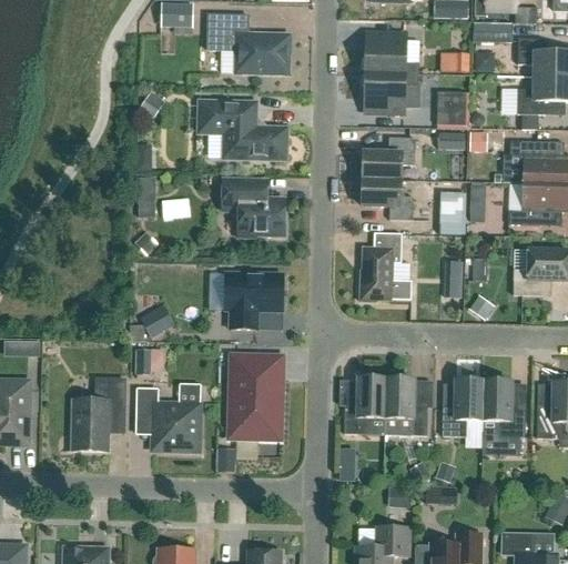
[(453,0),(453,16),(468,16),(468,0),(453,0)]
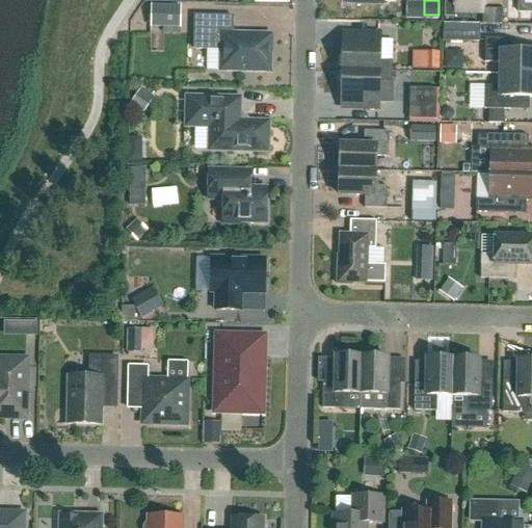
[(483,12),(483,0),(453,0),(453,11),(483,12)]
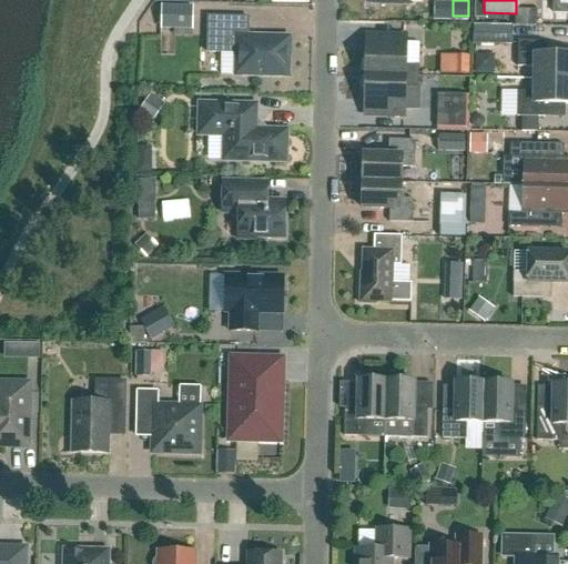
[(192,19),(193,2),(162,2),(161,24),(174,24),(175,18),(192,19)]
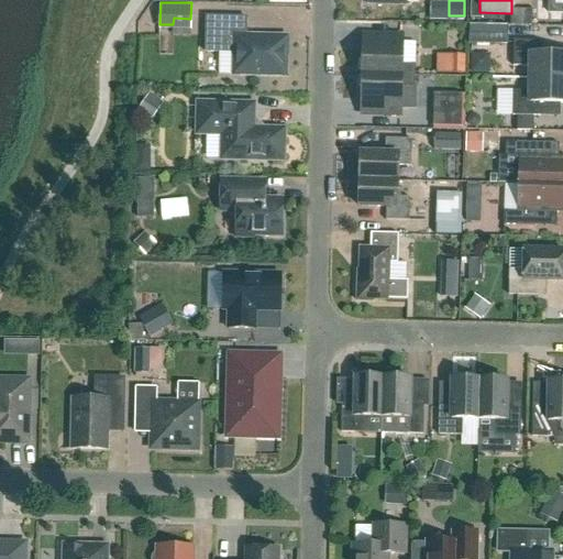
[(285,72),(286,34),(246,33),(246,14),(207,13),(206,47),(235,48),(234,70),(285,72)]
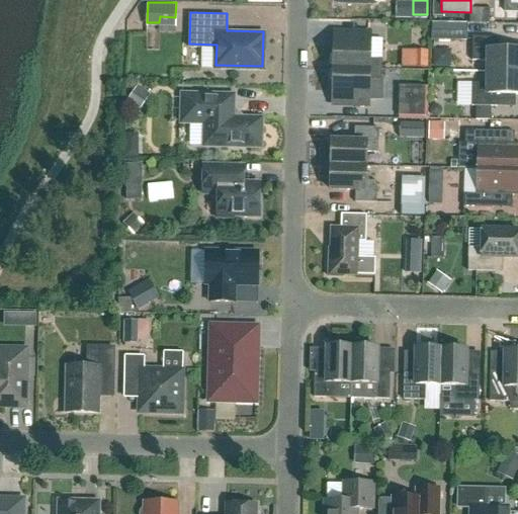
[(465,38),(465,21),(431,20),(430,37),(465,38)]
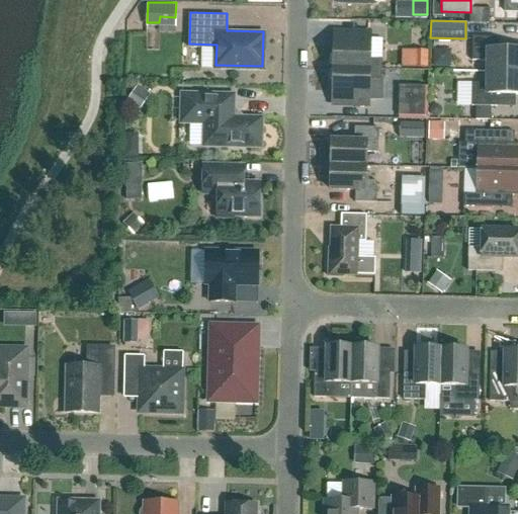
[(333,65),(381,66),(382,56),(369,56),(370,29),(334,28),(333,65)]
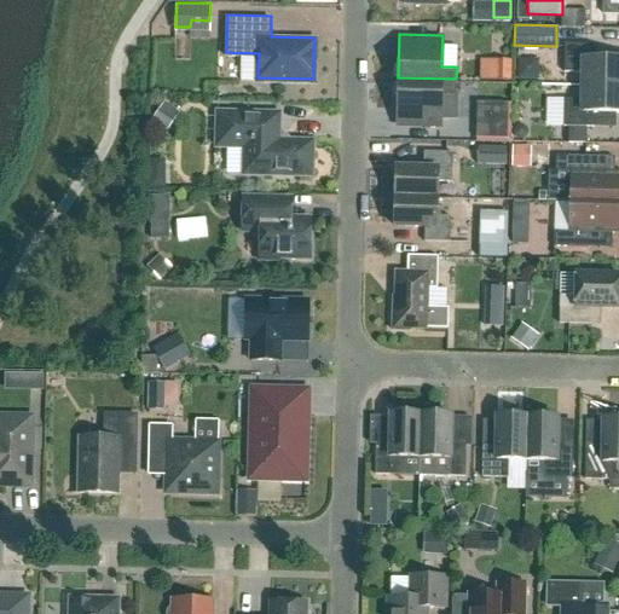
[(582,82),(618,82),(618,56),(595,56),(595,41),(565,40),(565,69),(583,69),(582,82)]
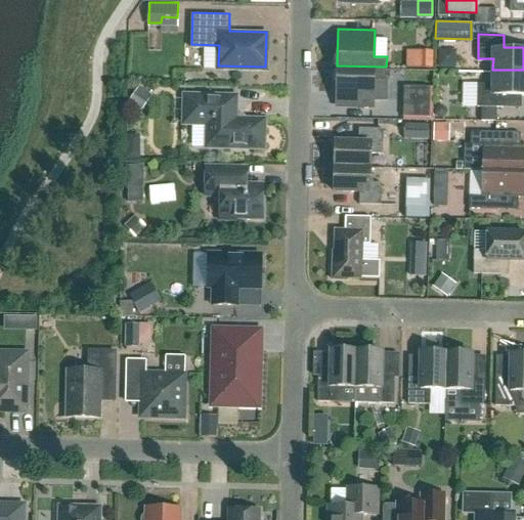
[(422,48),(422,66),(432,66),(433,48),(422,48)]
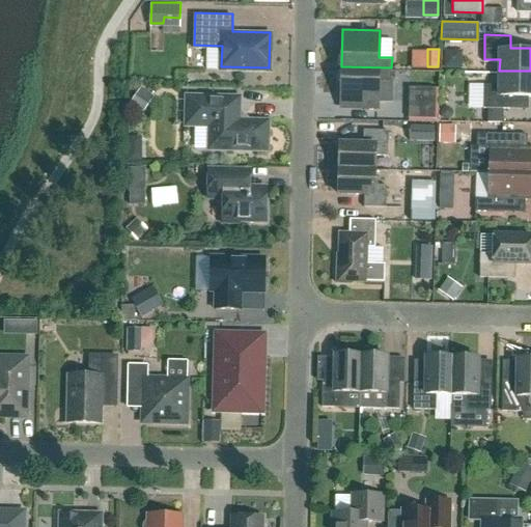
[(446,63),(463,64),(464,50),(446,50),(446,63)]
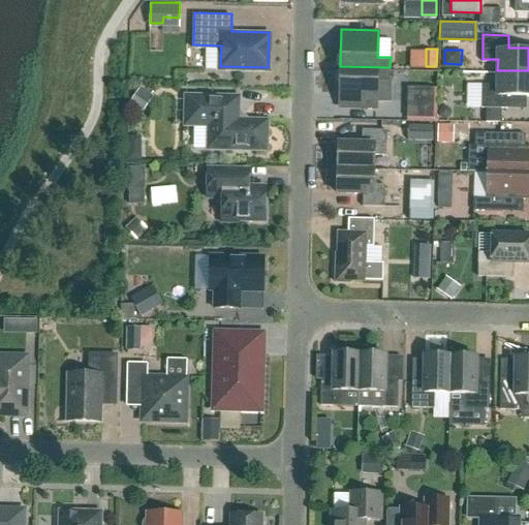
[(390,78),(390,67),(340,66),(340,91),(339,103),(362,103),(376,104),(377,98),(393,98),(393,78),(390,78)]
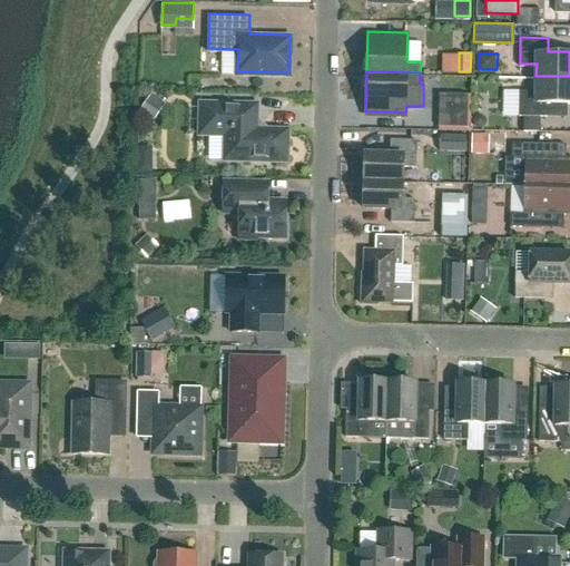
[(569,76),(536,76),(536,88),(519,88),(519,113),(547,114),(547,100),(569,100),(569,76)]
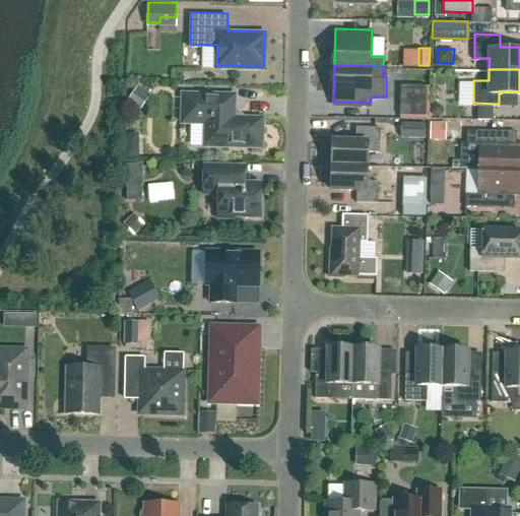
[(138,82),(127,98),(137,105),(147,89),(138,82)]
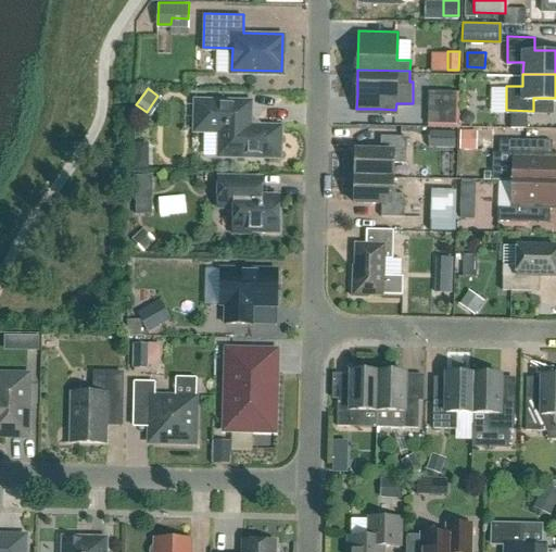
[(455,122),(456,89),(428,88),(427,121),(455,122)]
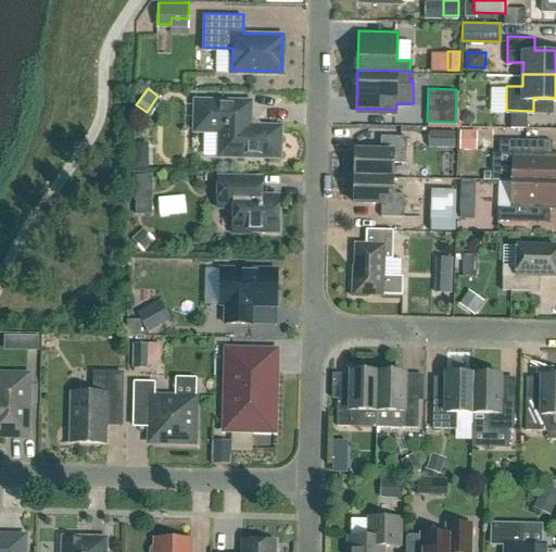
[(280,154),(280,124),(258,124),(250,114),(251,99),(196,98),(194,128),(219,128),(218,153),(280,154)]
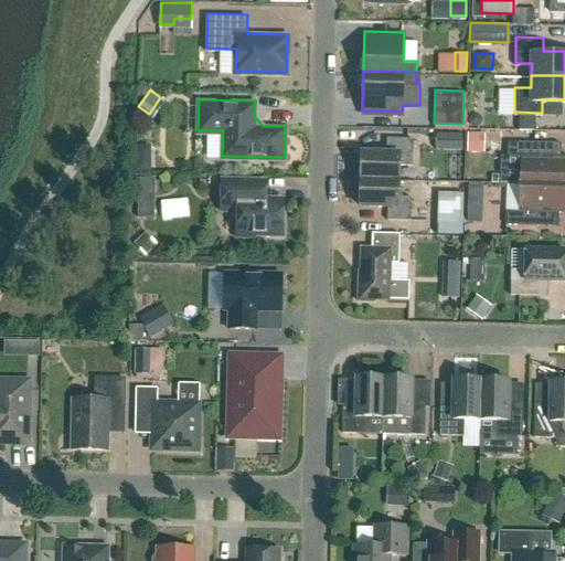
[(469,115),(469,120),(472,125),(478,125),(482,120),(481,115),(478,112),(472,112),(469,115)]
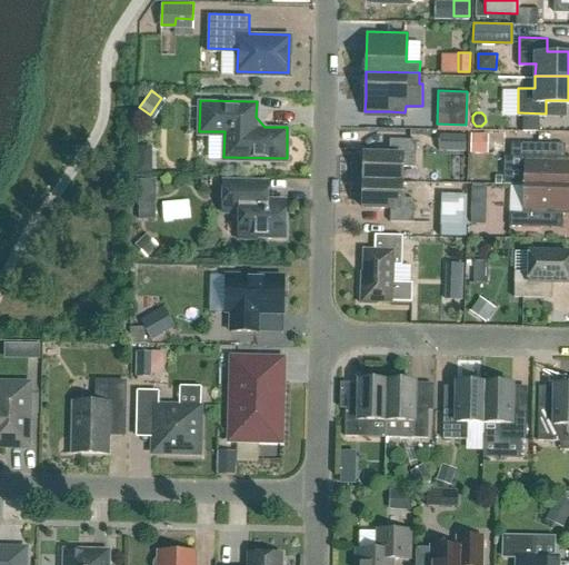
[(471,131),(470,150),(485,150),(485,131),(471,131)]
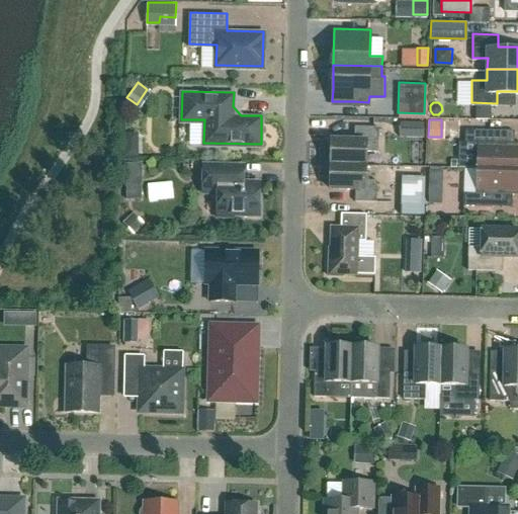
[(423,136),(424,121),(400,120),(399,135),(423,136)]
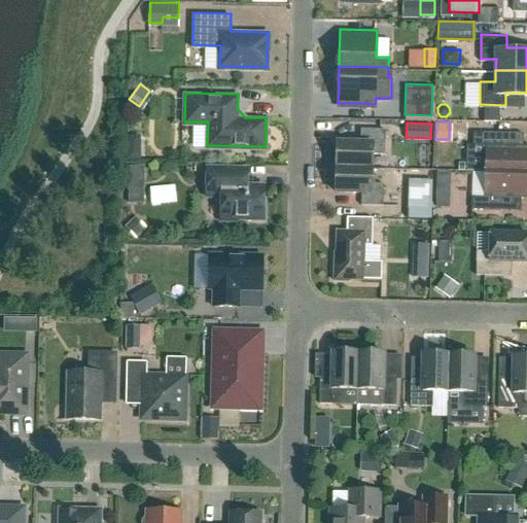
[(337,165),(372,166),(373,151),(385,151),(385,127),(360,126),(360,140),(338,140),(337,165)]
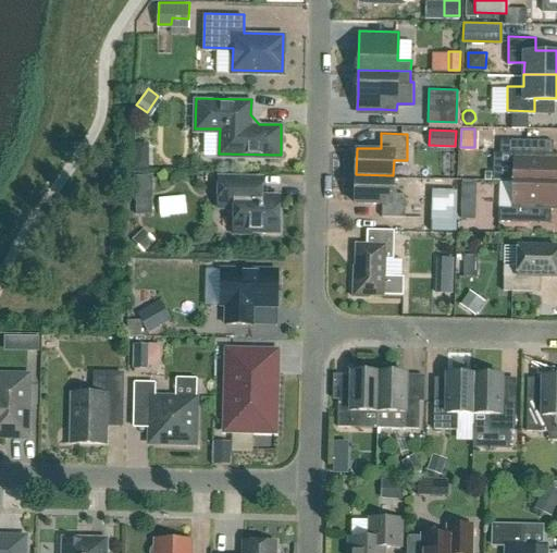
[(512,177),(556,179),(556,150),(530,150),(531,137),(499,136),(499,150),(512,150),(512,177)]
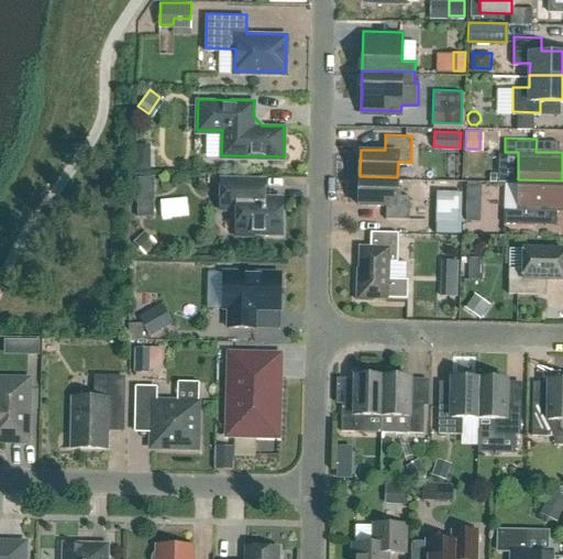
[(140,176),(140,194),(154,195),(155,176),(140,176)]
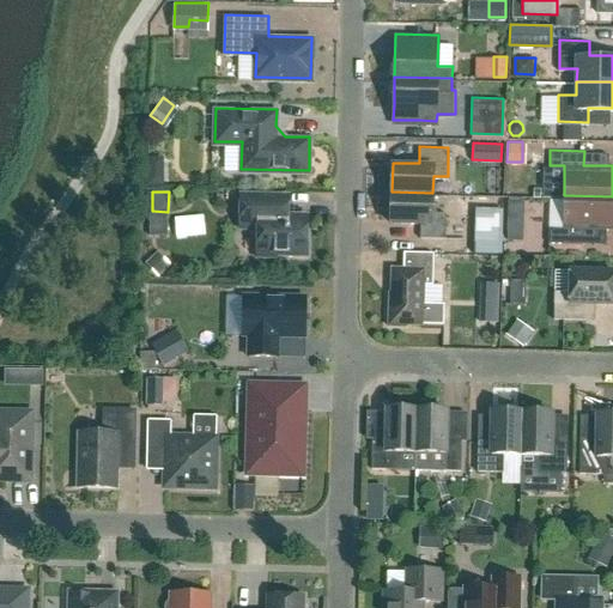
[(258,224),(256,254),(275,255),(275,251),(307,253),(308,213),(289,213),(289,193),(241,192),(240,224),(258,224)]
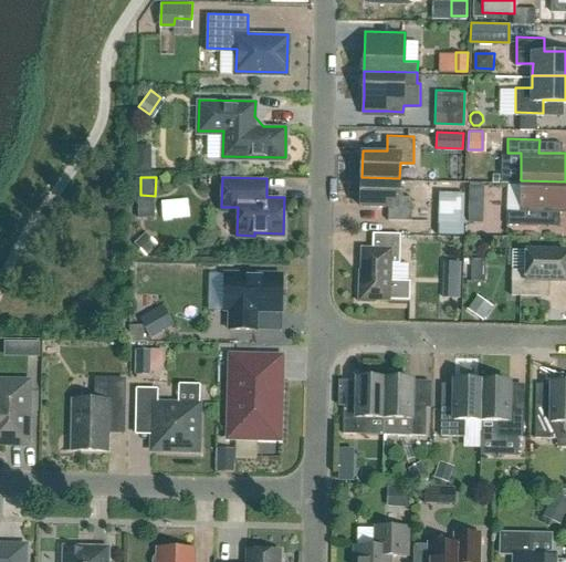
[(399,195),(399,178),(362,177),(360,204),(388,204),(388,217),(411,218),(412,195),(399,195)]
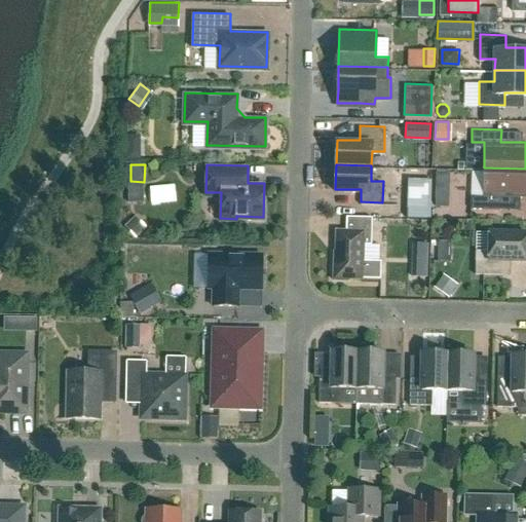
[(525,194),(525,169),(484,168),(483,193),(471,193),(471,207),(499,208),(499,194),(525,194)]
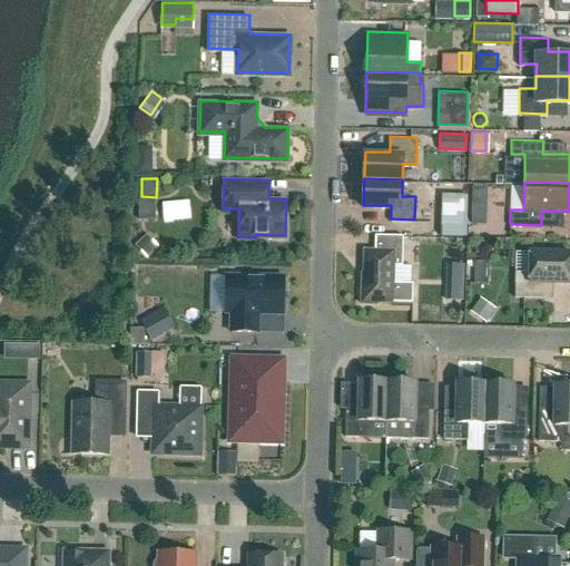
[(472,185),(472,197),(488,197),(488,185),(472,185)]
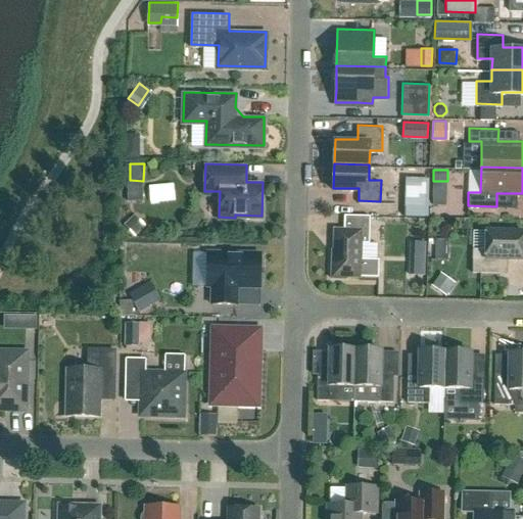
[(409,198),(409,215),(429,215),(430,199),(409,198)]
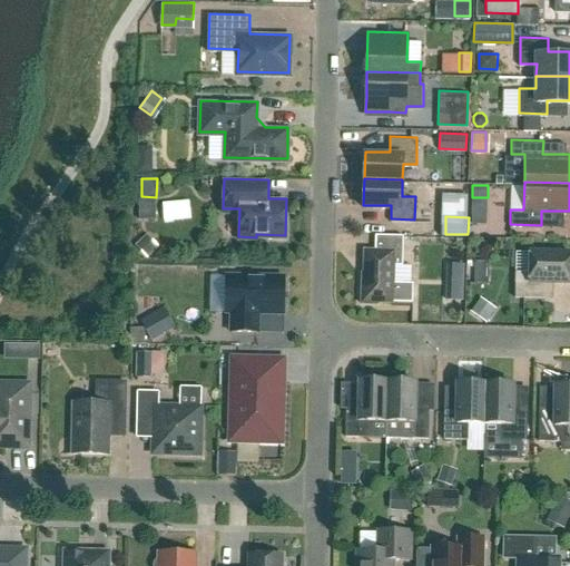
[(402,262),(403,233),(375,232),(375,247),(364,247),(364,277),(362,277),(361,301),(379,301),(379,299),(410,300),(411,282),(393,282),(393,262),(402,262)]
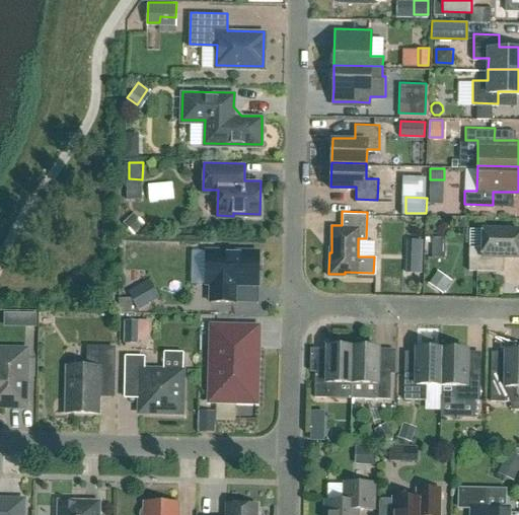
[(132,213),(123,221),(134,232),(142,224),(132,213)]
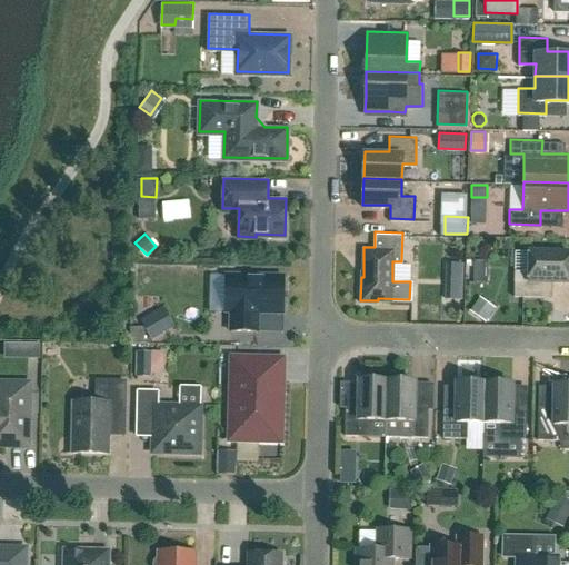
[(568,279),(568,249),(529,249),(528,268),(515,268),(513,294),(543,295),(543,279),(568,279)]
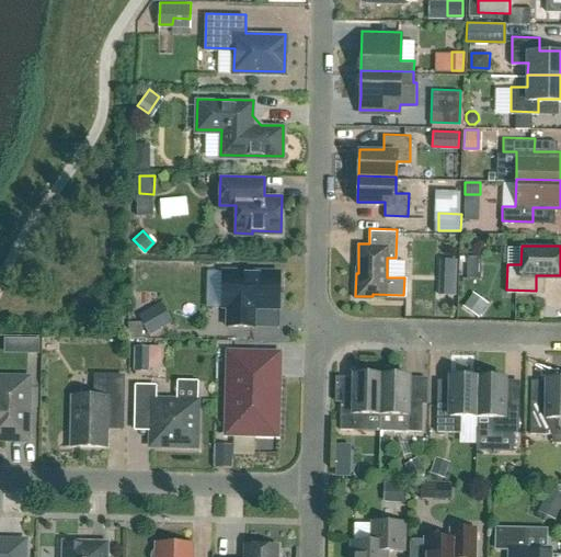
[(481,275),(481,253),(468,253),(468,275),(481,275)]
